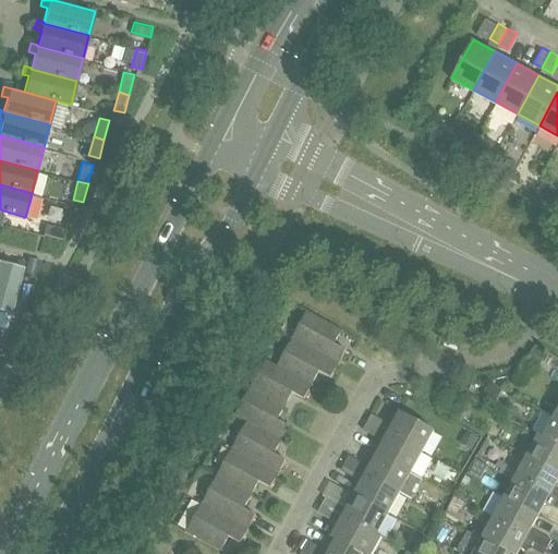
[(46,223),(43,232),(62,238),(65,227),(46,223)]
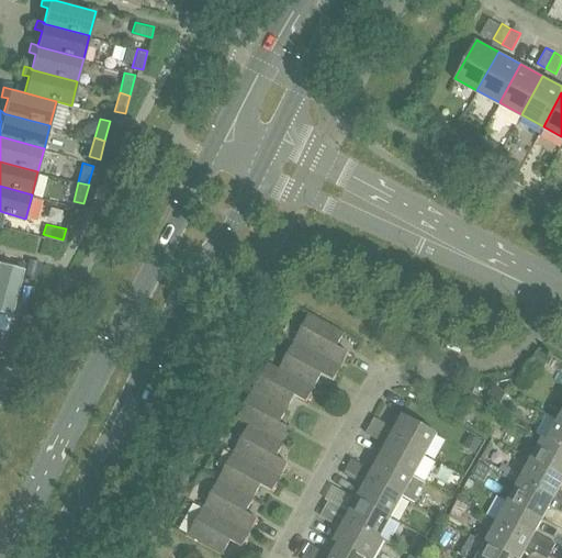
[(0,263),(0,312),(11,315),(25,263),(17,260),(14,267),(0,263)]
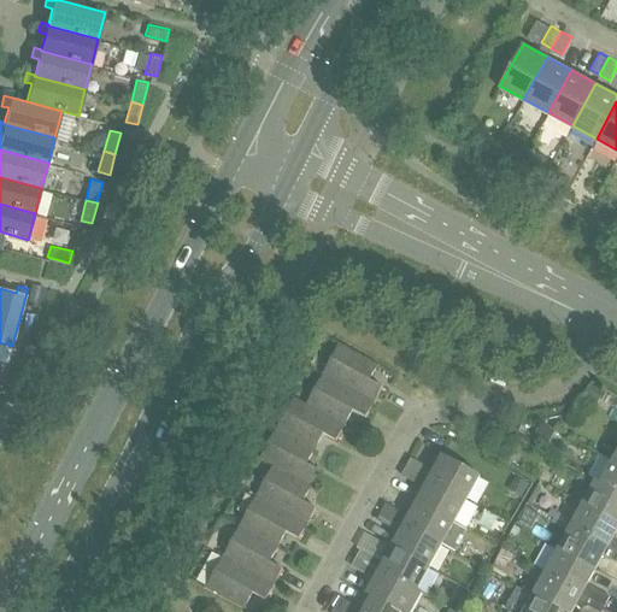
[(340,341),(323,371),(374,399),(382,384),(370,377),(378,362),(340,341)]
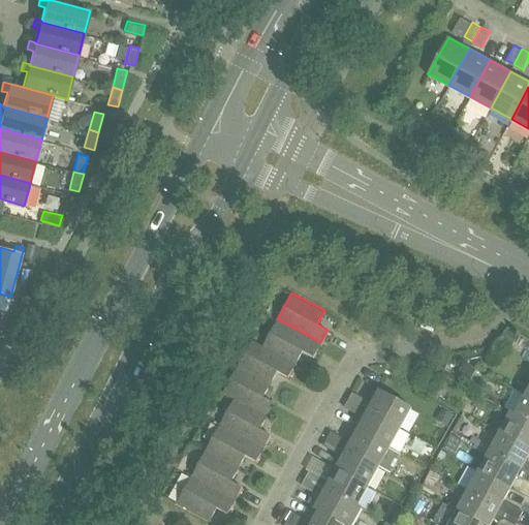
[(313,356),(320,342),(277,318),(262,344),(296,363),(303,349),(313,356)]
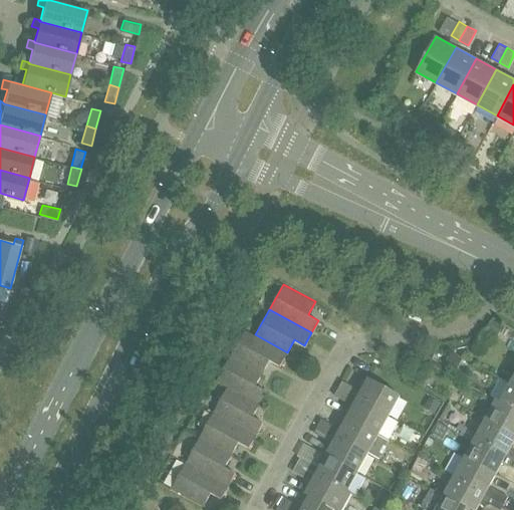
[(244,328),(230,353),(262,371),(269,358),(280,364),(287,352),(255,334),(244,328)]
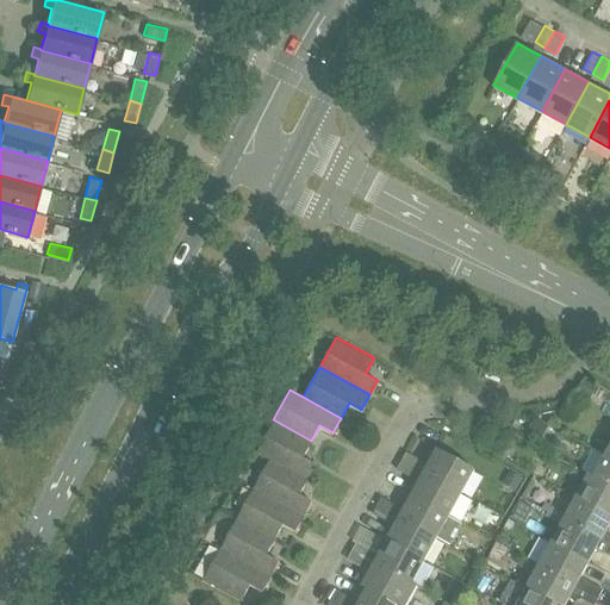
[(311,441),(273,419),(256,450),(307,478),(316,462),(303,456),(311,441)]
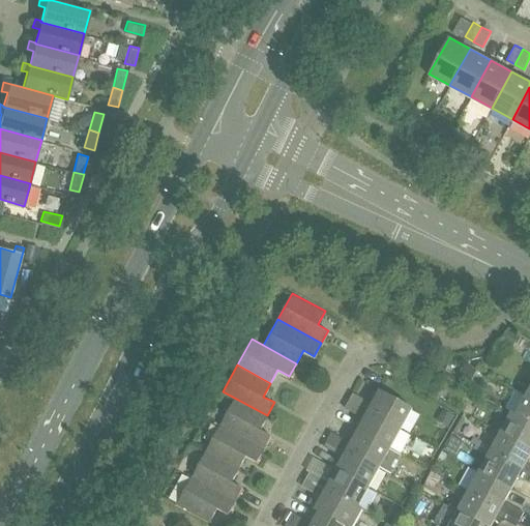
[(349,398),(401,427),(411,406),(379,388),(372,402),(352,391),(349,398)]
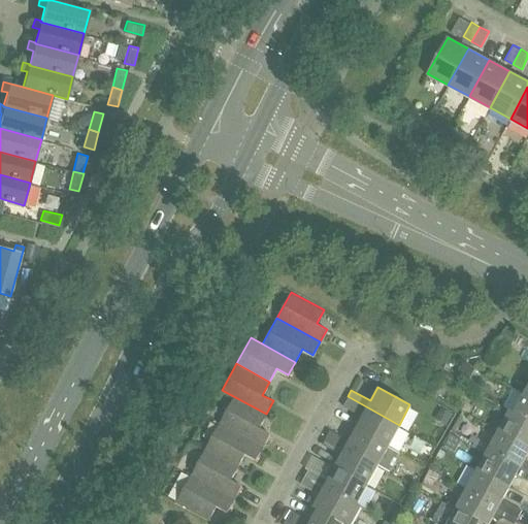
[(233,396),(219,422),(263,446),(270,433),(259,427),(266,414),(222,390),(233,396)]
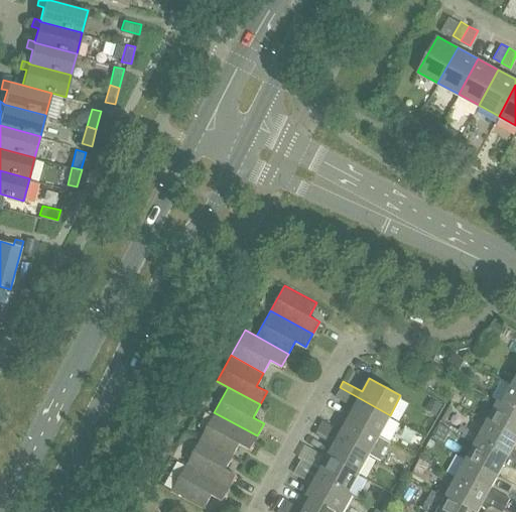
[(515,385),(512,383),(502,401),(502,402),(515,409),(515,385)]
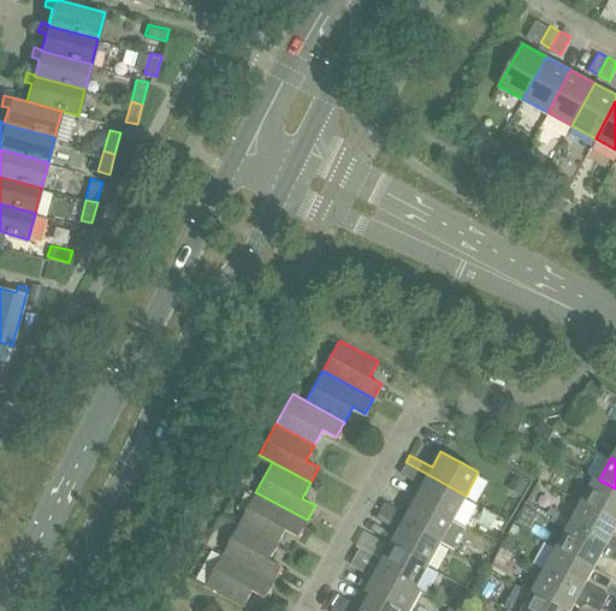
[(415,498),(452,518),(466,496),(406,462),(401,470),(424,484),(415,498)]
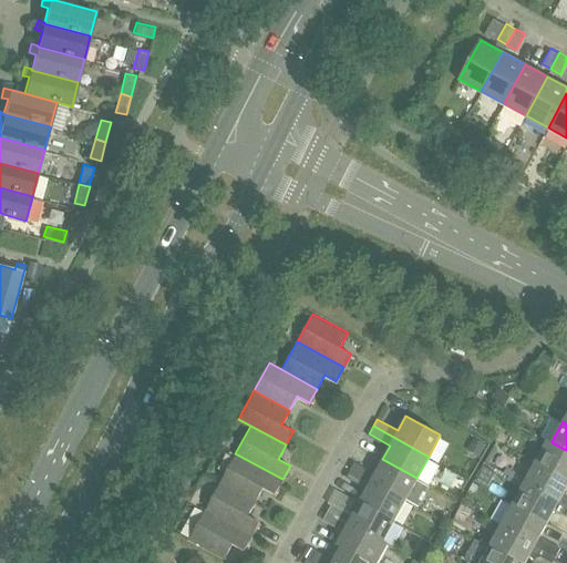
[(546,439),(535,460),(566,478),(566,450),(552,442),(552,441),(546,439)]
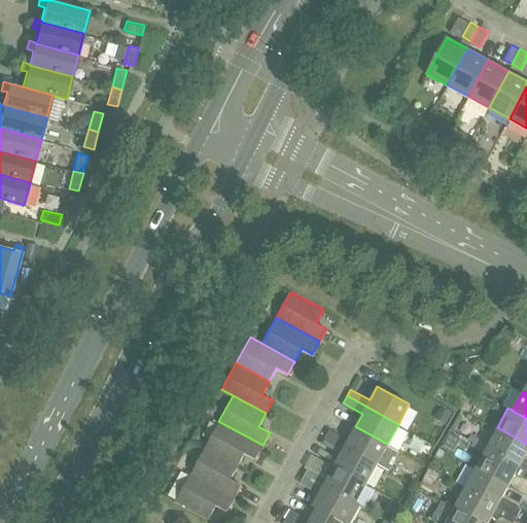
[(255,458),(262,445),(218,421),(204,447),(237,465),(244,452),(255,458)]
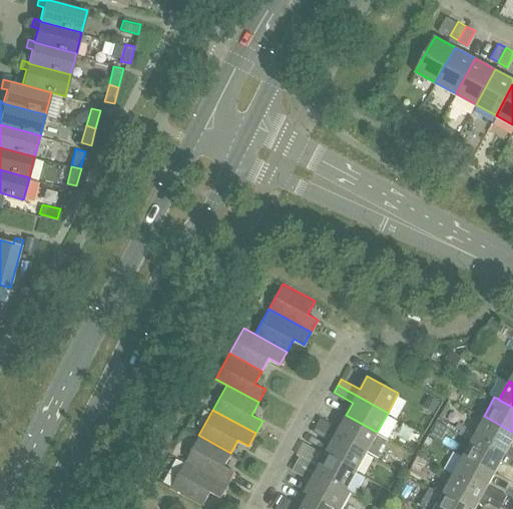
[(317,423),(367,451),(377,432),(346,415),(340,426),(321,416),(317,423)]
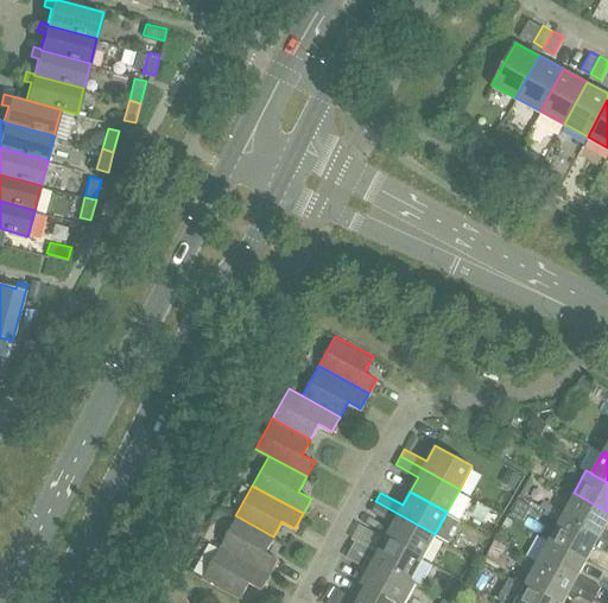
[(607,512),(574,493),(561,515),(607,541),(607,531),(602,528),(607,518),(607,512)]
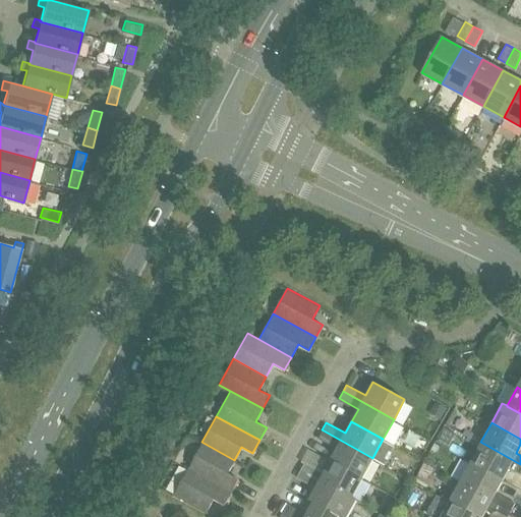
[(445,425),(437,440),(449,446),(457,432),(445,425)]
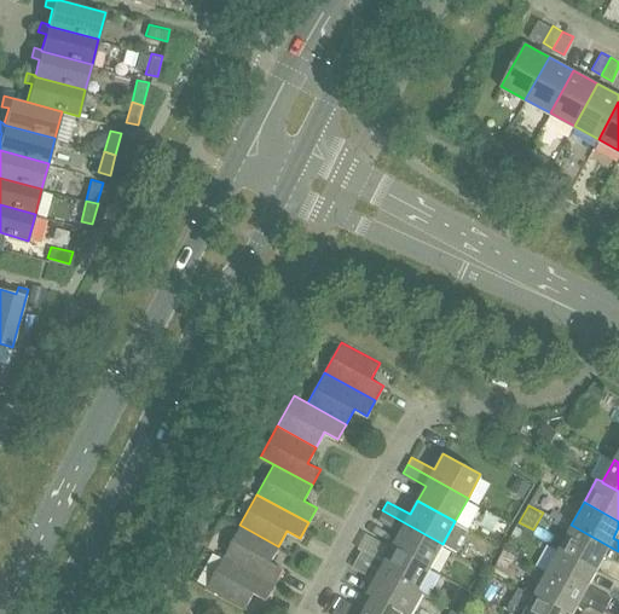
[(392,545),(431,567),(443,544),(382,510),(377,519),(400,531),(392,545)]
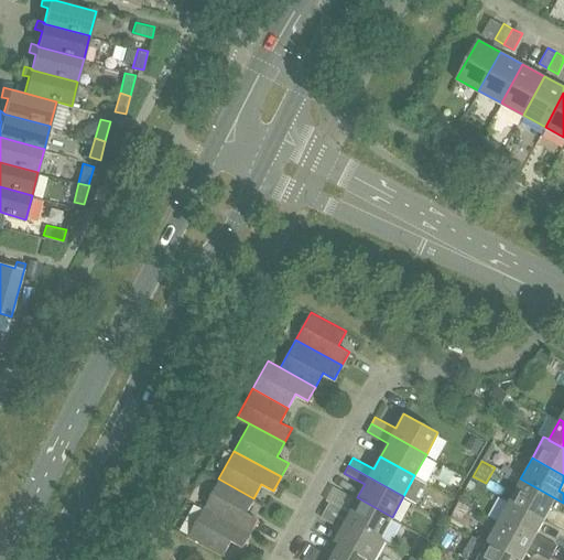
[(218,478),(203,506),(250,532),(258,518),(246,512),(253,498),(218,478)]
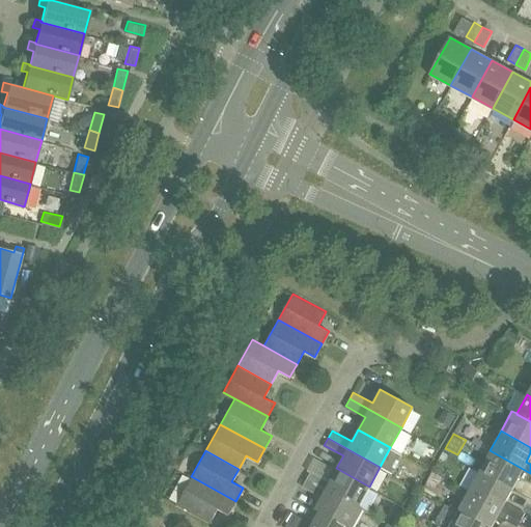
[(530,473),(490,450),(479,470),(511,489),(518,476),(530,482),(530,473)]
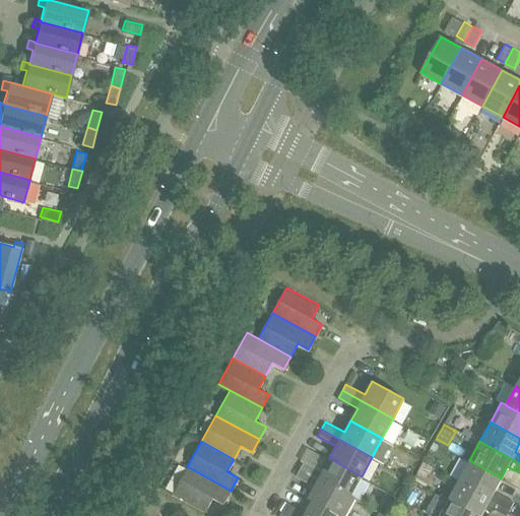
[(350,496),(351,495),(362,476),(329,458),(322,471),(303,460),(300,467),(350,496)]
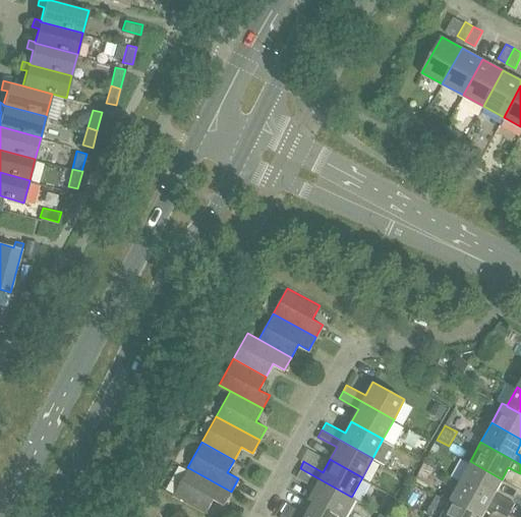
[(470,461),(459,480),(510,509),(514,501),(496,491),(502,479),(470,461)]
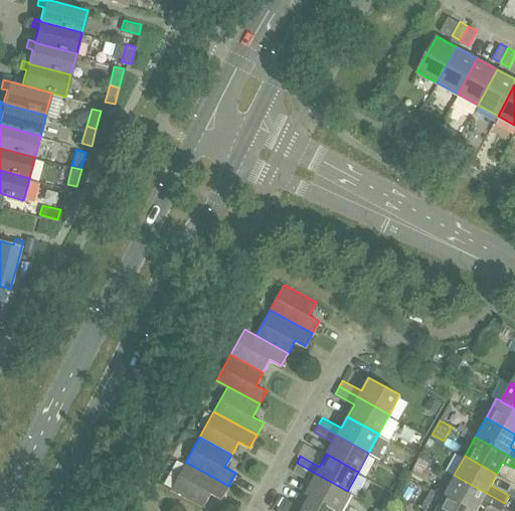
[(171,488),(203,506),(210,493),(221,499),(228,486),(185,462),(171,488)]
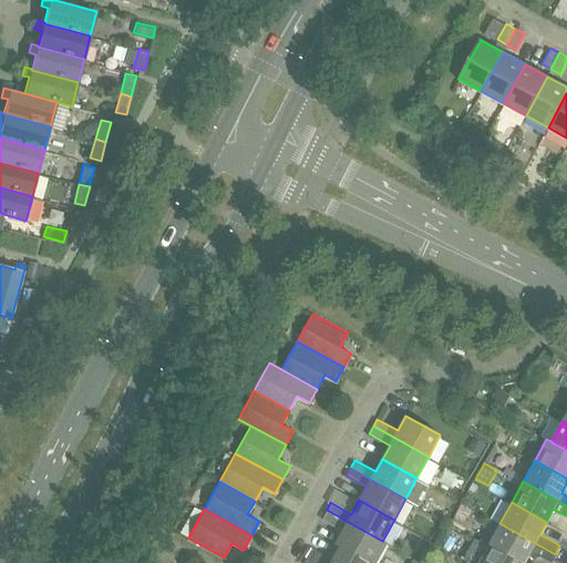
[(341,545),(373,562),(375,562),(388,542),(383,540),(382,541),(327,510),(322,519),(342,530),(336,544),(340,546),(341,545)]
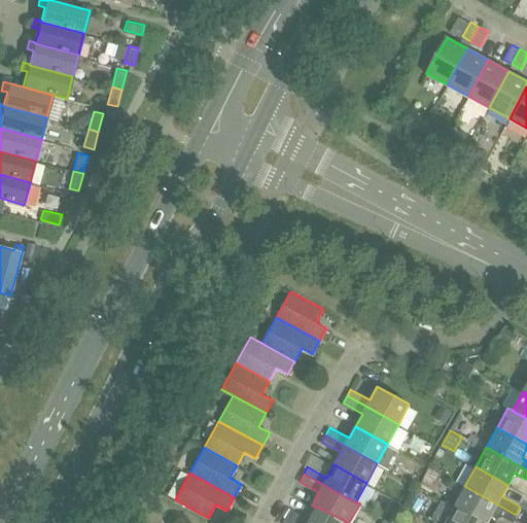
[(512,522),(516,515),(464,486),(454,506),(485,522),(486,522),(493,512),(512,522)]
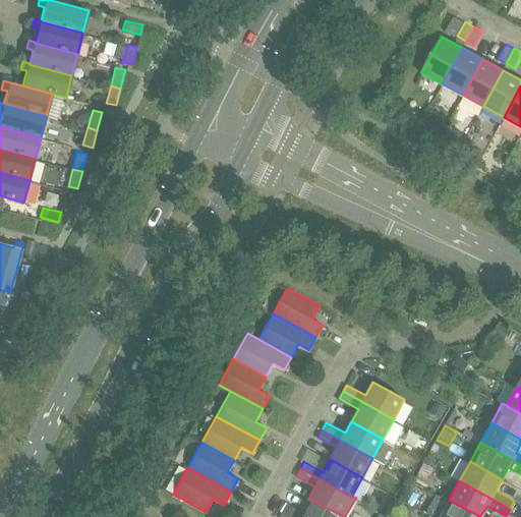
[(479,516),(449,500),(439,516),(479,516)]
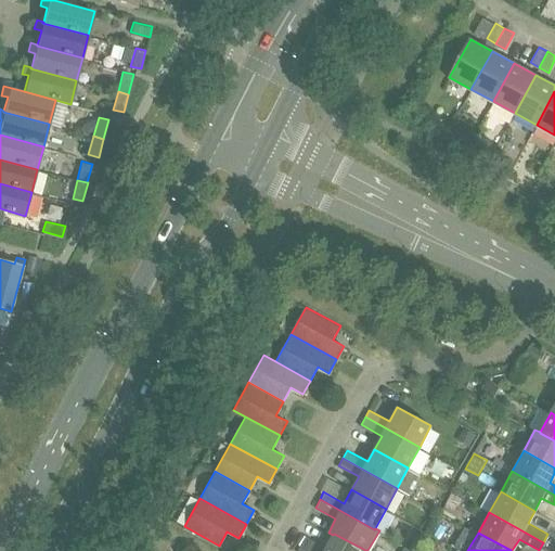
[(365,550),(334,534),(333,535),(326,547),(306,536),(301,543),(315,550),(365,550)]
